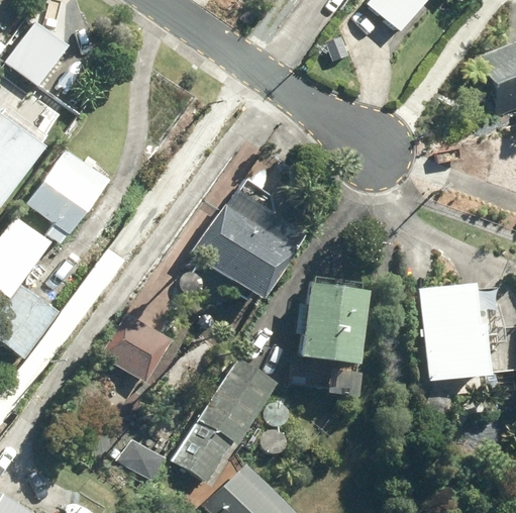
[(369,0),(368,1),(401,31),(429,0),(369,0)]
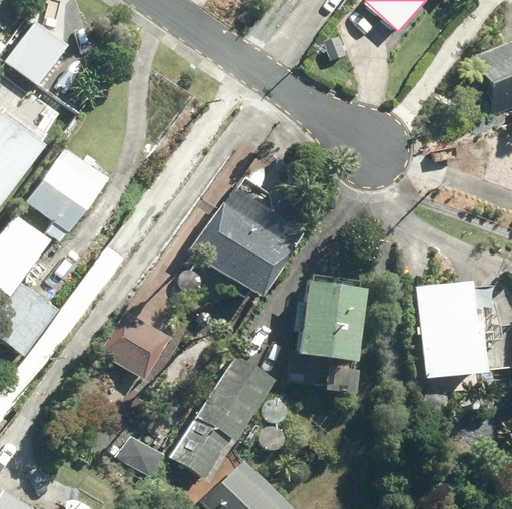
[(511,39),(469,56),(491,113),(511,104),(511,39)]
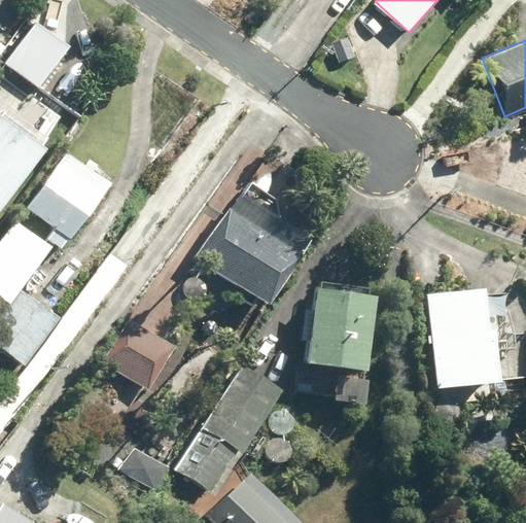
[(0,211),(44,153),(38,148),(53,130),(38,117),(29,129),(3,109),(2,111),(0,109),(0,211)]
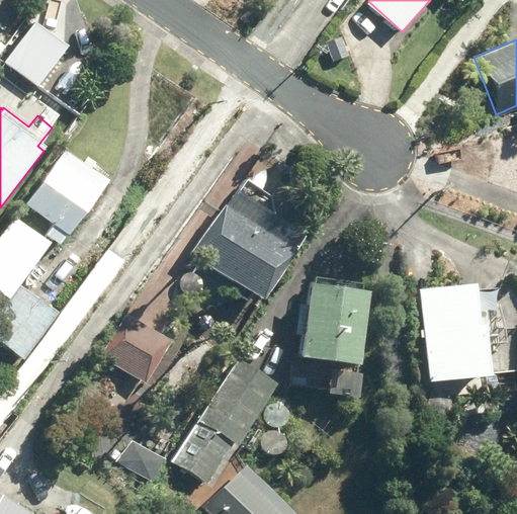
[(57,226),(49,236),(62,245),(109,181),(68,149),(27,202),(57,226)]
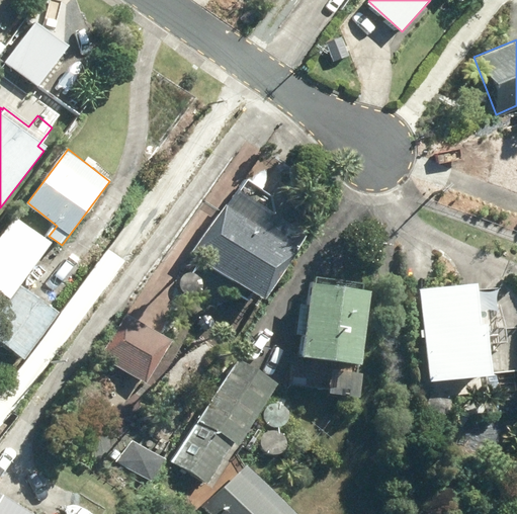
[(214,270),(211,274),(248,300),(252,294),(263,302),(296,254),(291,251),(300,237),(277,221),(273,198),(243,178),(190,253),(214,270)]
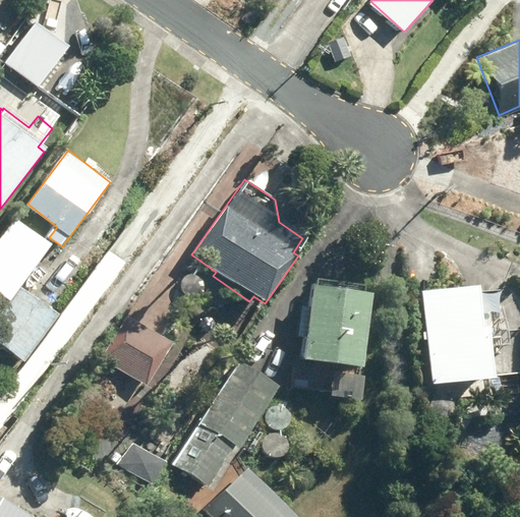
[(15,216),(0,236),(0,294),(9,301),(0,313),(0,343),(24,362),(60,316),(20,286),(52,243),(15,216)]
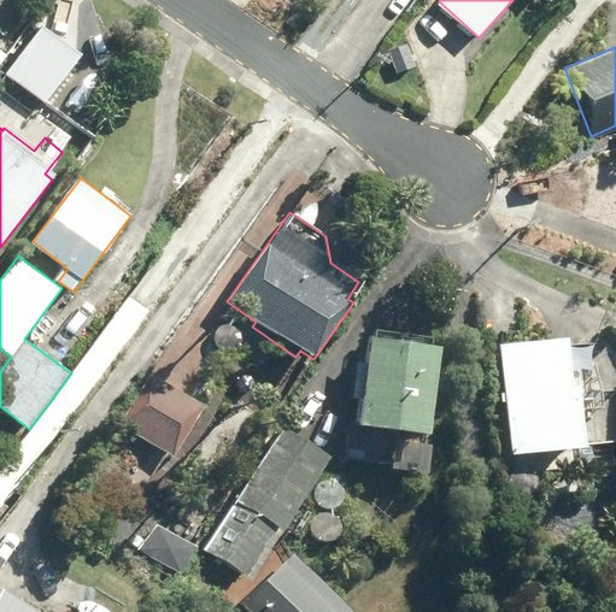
[(564,337),(500,343),(512,454),(572,448),(572,452),(586,451),(580,388),(570,389),(564,337)]
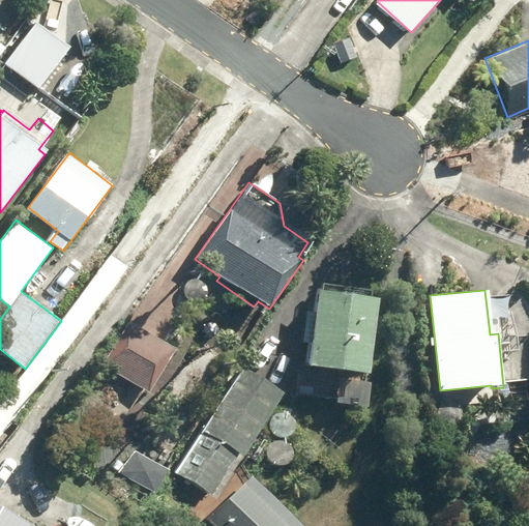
[(305,342),(313,343),(310,369),(342,373),(338,403),(368,407),(373,376),(368,376),(378,300),(317,293),(314,312),(309,311),(305,342)]
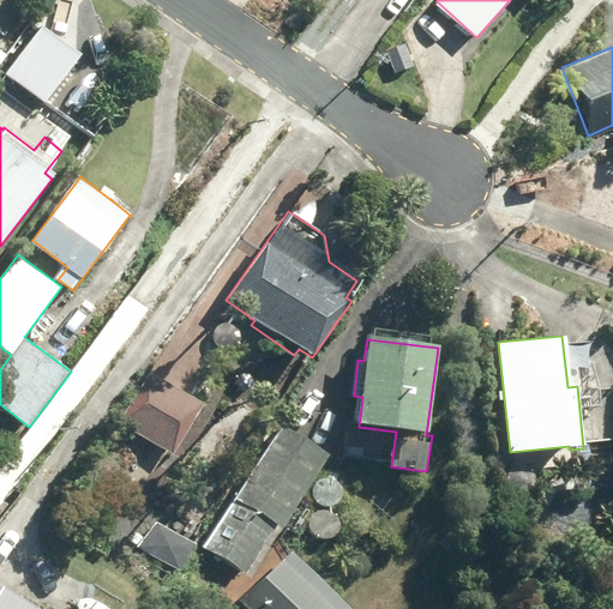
[(204,403),(152,371),(120,421),(173,454),(204,403)]
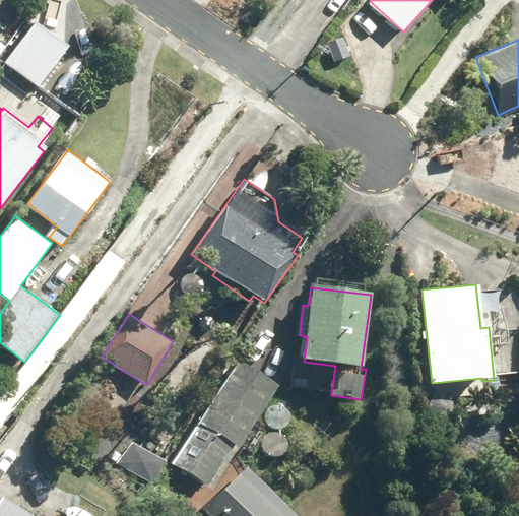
[(240,360),(174,460),(210,485),(236,445),(240,447),(279,385),(240,360)]
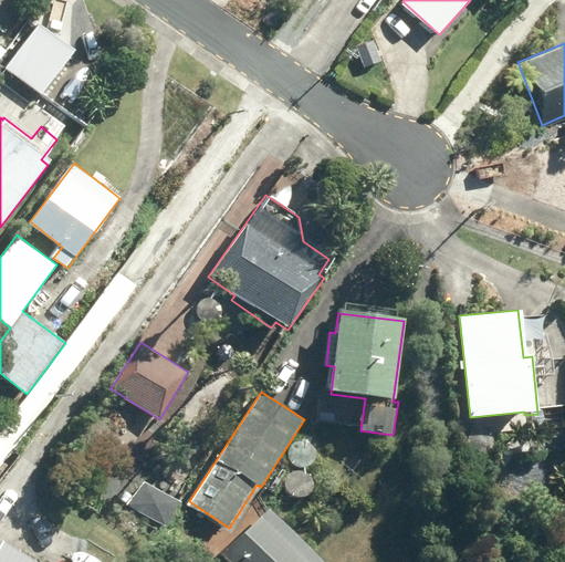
[(457,424),(458,443),(468,441),(467,423),(457,424)]
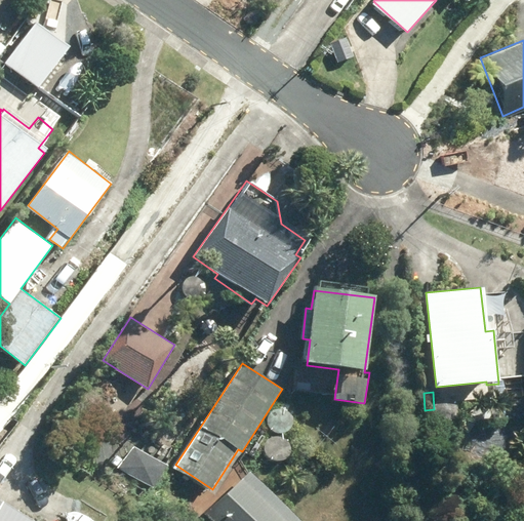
[(132,444),(119,464),(153,486),(166,466),(132,444)]
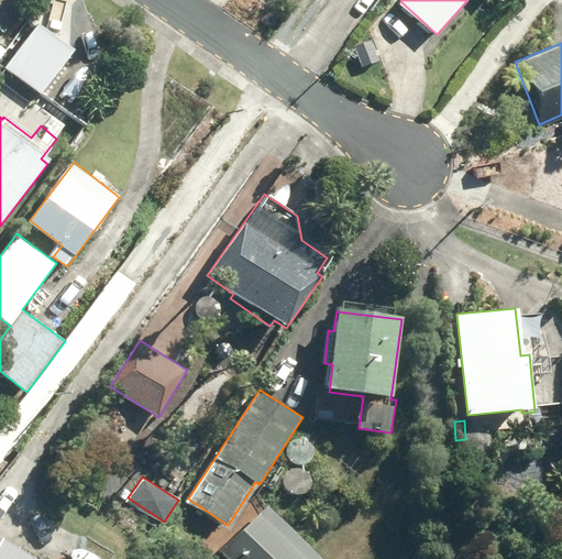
[(299,558),(260,519),(224,552),(231,558),(299,558)]
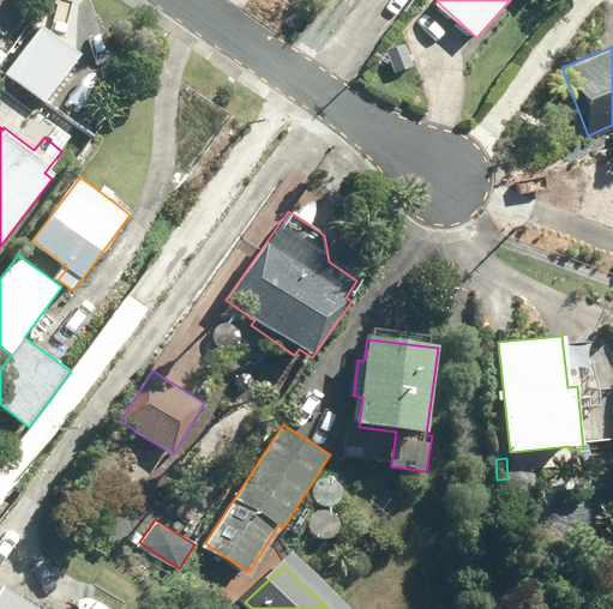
[(0,608),(37,608),(0,585),(0,608)]
